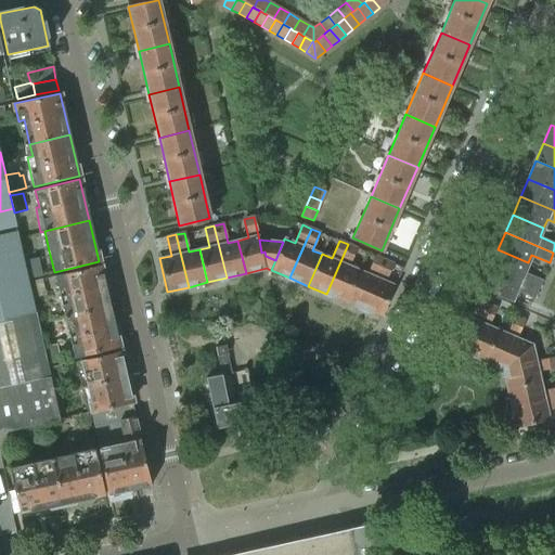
[(356,247),(348,244),(326,294),(345,301),(358,270),(348,266),(356,247)]
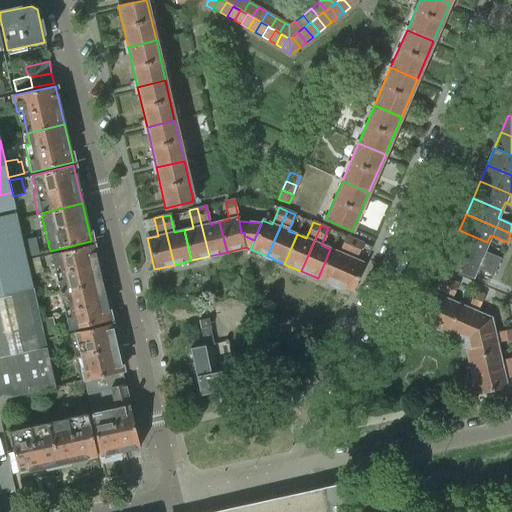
[(459,230),(452,247),(496,266),(499,258),(484,251),(487,242),(459,230)]
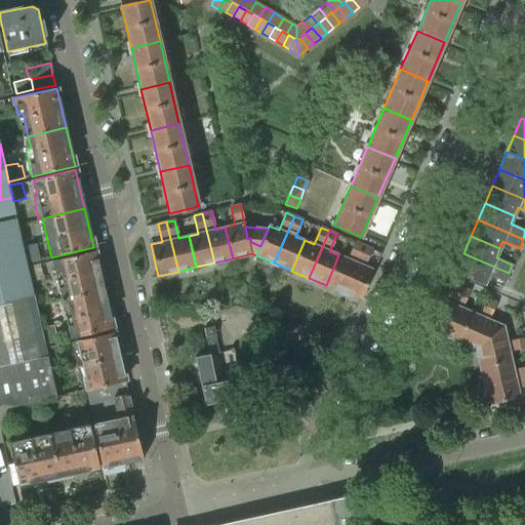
[(326,285),(344,292),(363,246),(355,242),(348,259),(338,255),(326,285)]
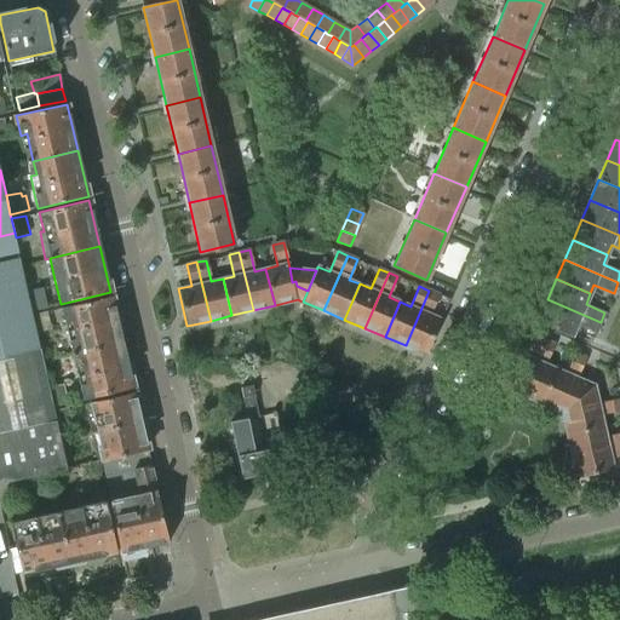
[(34,314),(50,310),(45,288),(29,292),(34,314)]
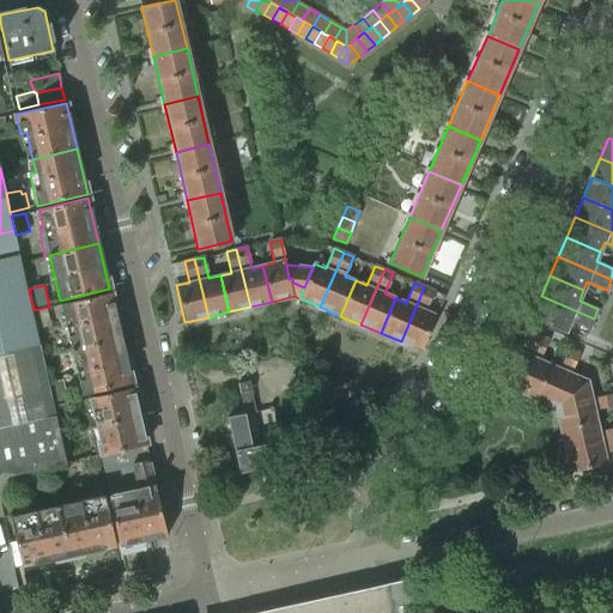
[(434,291),(424,287),(401,341),(420,350),(435,315),(425,311),(434,291)]
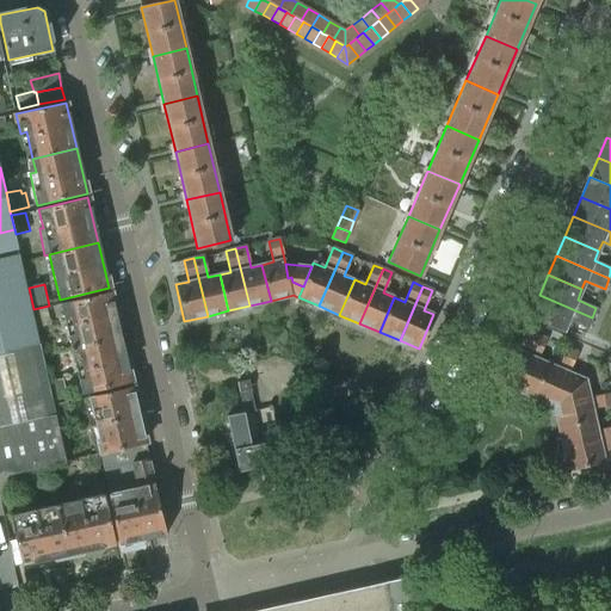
[(110,292),(60,303),(63,318),(68,335),(71,349),(121,338),(110,292)]
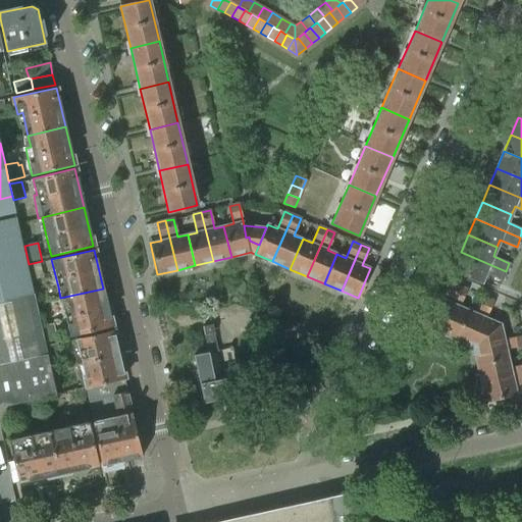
[(502,280),(506,271),(461,252),(454,269),(482,281),(485,273),(502,280)]
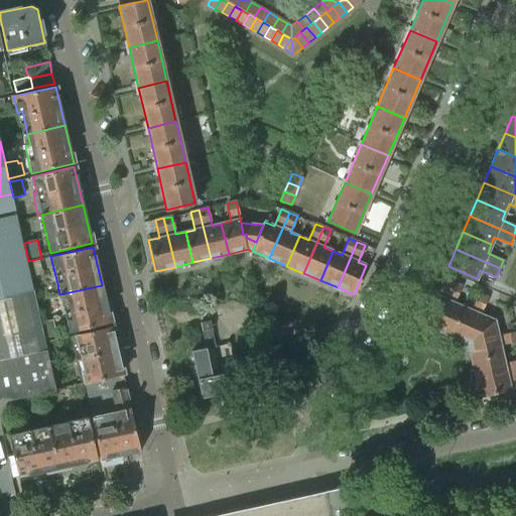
[(415,320),(433,329),(453,283),(445,279),(438,296),(427,291),(415,320)]
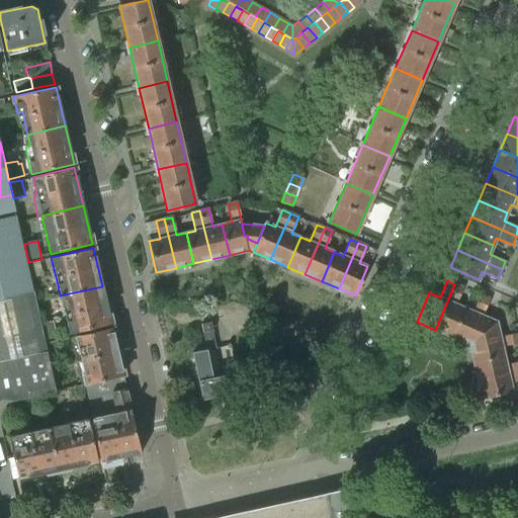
[(435,330),(452,337),(464,308),(455,304),(462,287),(454,284),(435,330)]
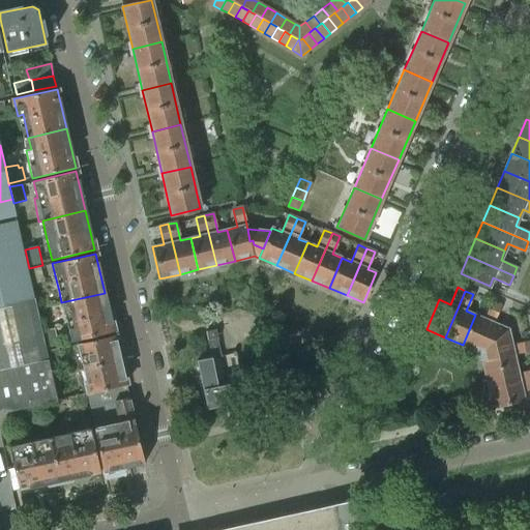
[(105,293),(61,302),(64,314),(69,313),(72,328),(67,329),(70,342),(113,331),(105,293)]
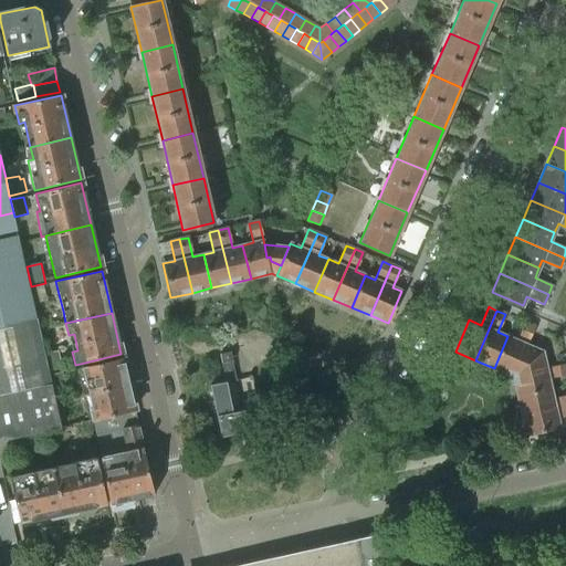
[(44,354),(37,317),(0,326),(0,441),(60,428),(52,391),(49,375),(48,370),(44,354)]
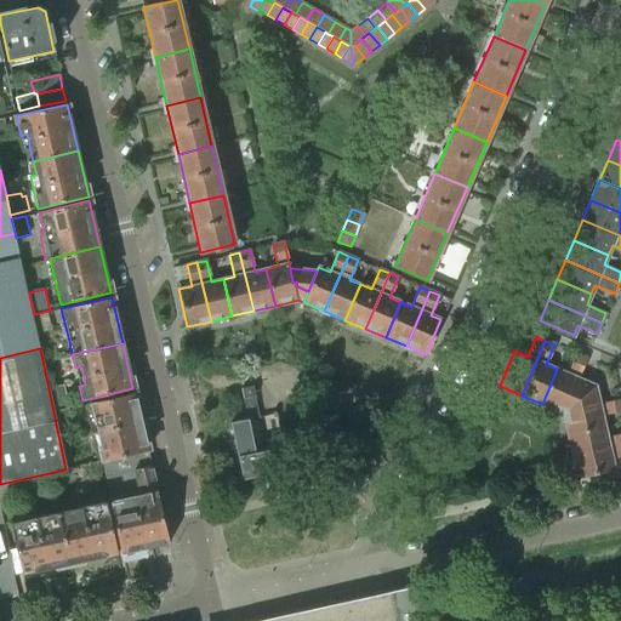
[(557,369),(542,404),(562,412),(596,386),(576,377),(585,358),(576,354),(568,374),(557,369)]
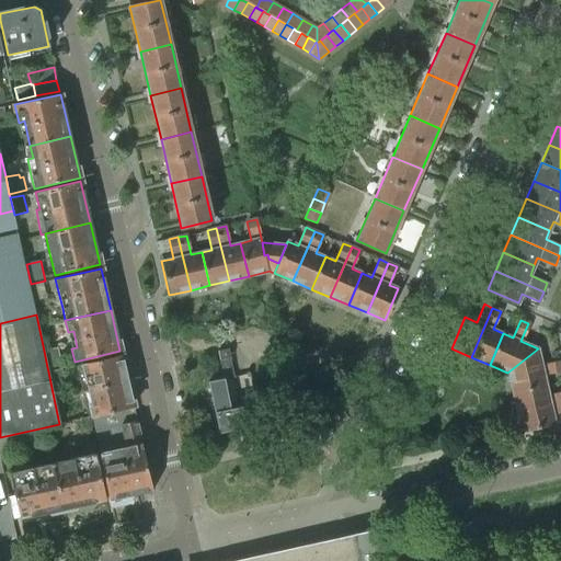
[(57,348),(44,351),(47,367),(60,365),(57,348)]
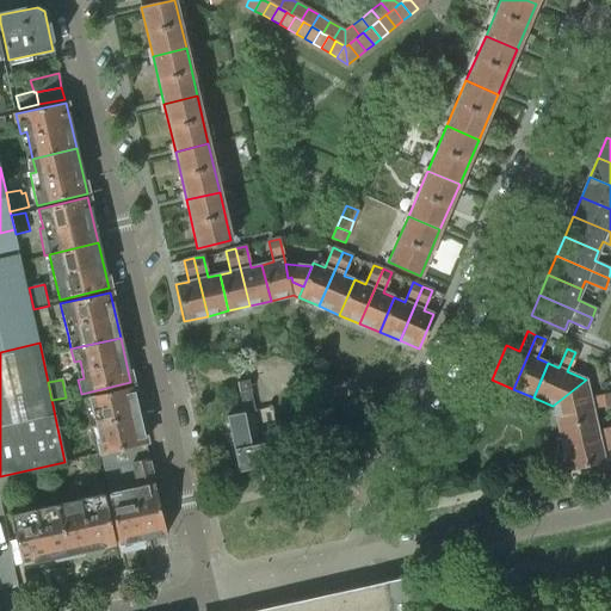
[(586,380),(553,406),(557,427),(594,419),(592,408),(610,402),(610,396),(610,394),(590,399),(586,380)]
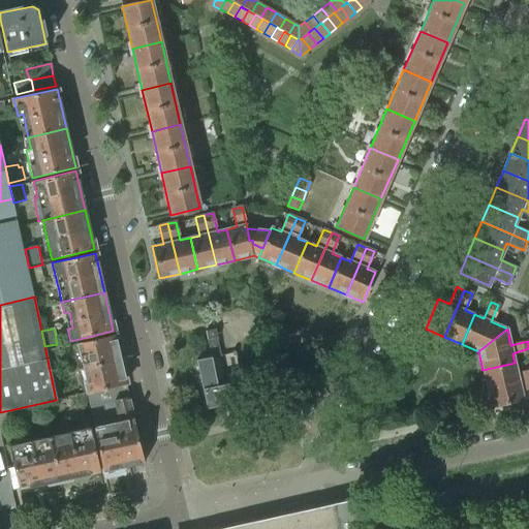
[(217,356),(221,355),(221,354),(220,354),(217,340),(217,339),(217,338),(215,330),(205,331),(210,356),(195,360),(201,389),(205,403),(201,403),(203,409),(226,404),(248,400),(247,394),(244,394),(241,380),(223,384),(217,356)]
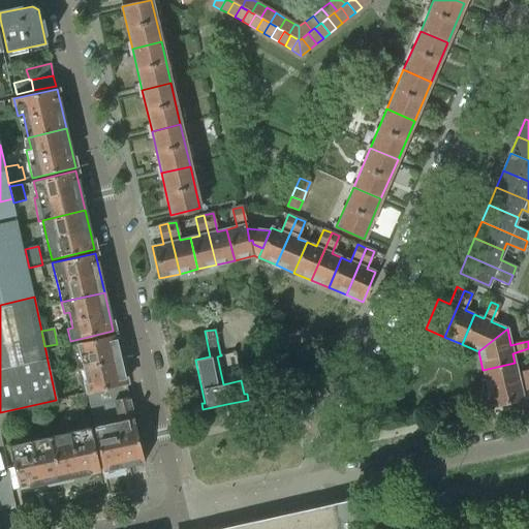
[(126,387),(114,335),(76,343),(86,382),(83,383),(85,395),(87,394),(87,395),(126,387)]
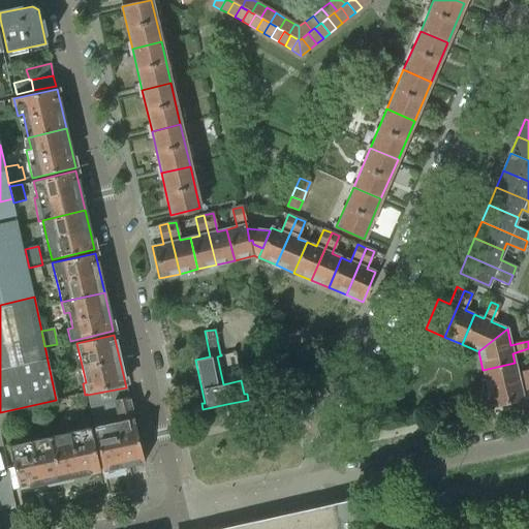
[(58,347),(45,350),(49,366),(62,364),(58,347)]
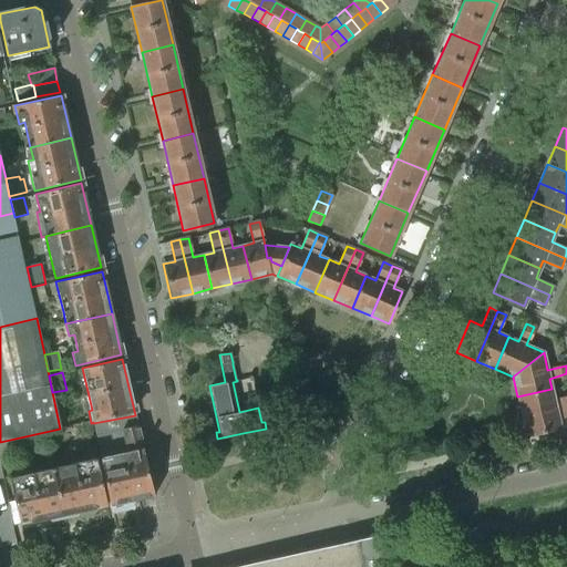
[(517,397),(522,416),(566,406),(566,397),(554,400),(552,389),(517,397)]
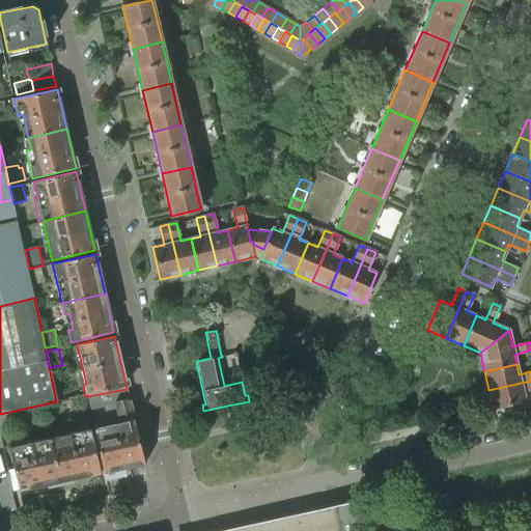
[(530,389),(530,381),(488,390),(493,410),(525,402),(523,391),(530,389)]
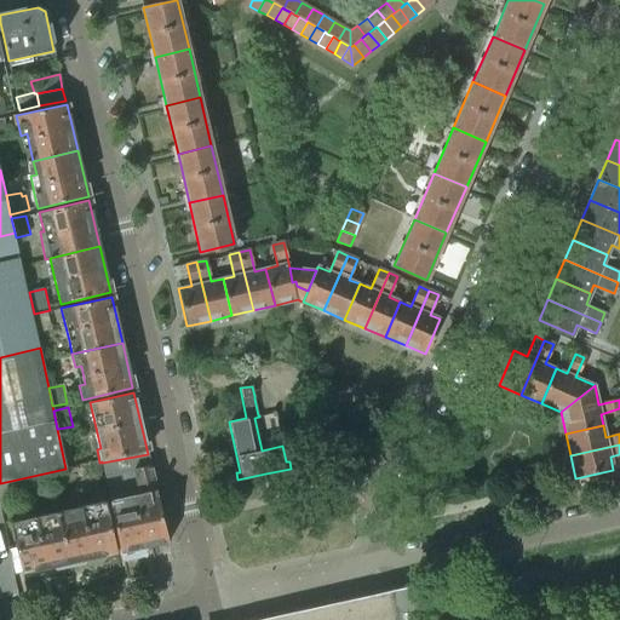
[(156,489),(148,454),(102,463),(104,477),(132,471),(137,494),(109,500),(120,552),(168,541),(156,489)]
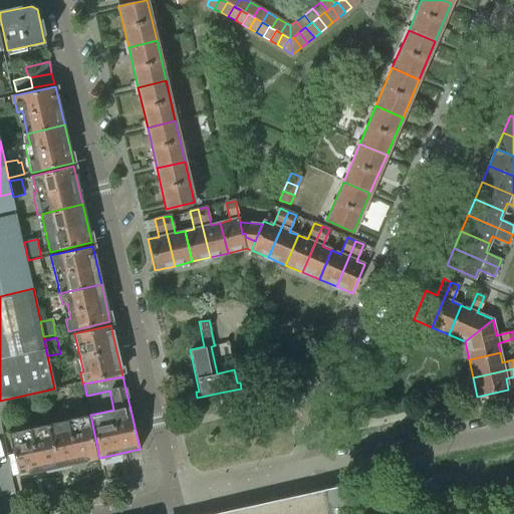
[(83,395),(80,381),(65,386),(68,399),(83,395)]
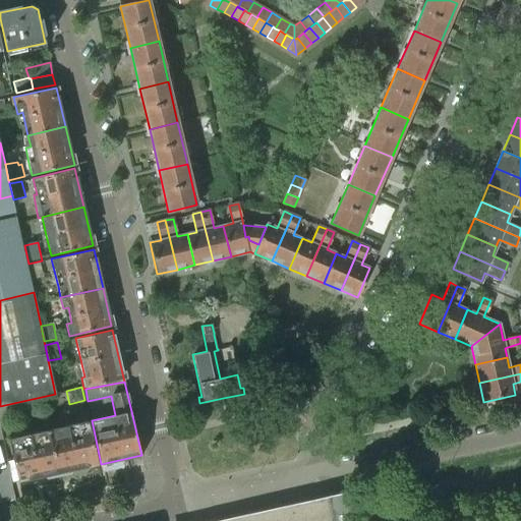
[(62,427),(49,429),(58,473),(98,465),(89,421),(69,425),(70,430),(63,431),(62,427)]
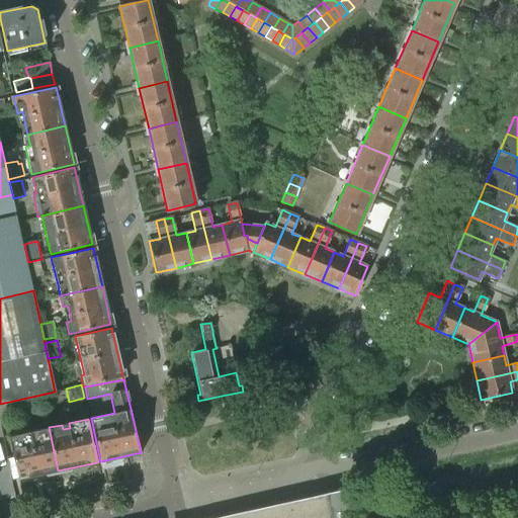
[(29,431),(7,436),(18,480),(58,470),(49,427),(37,430),(38,435),(30,436),(29,431)]
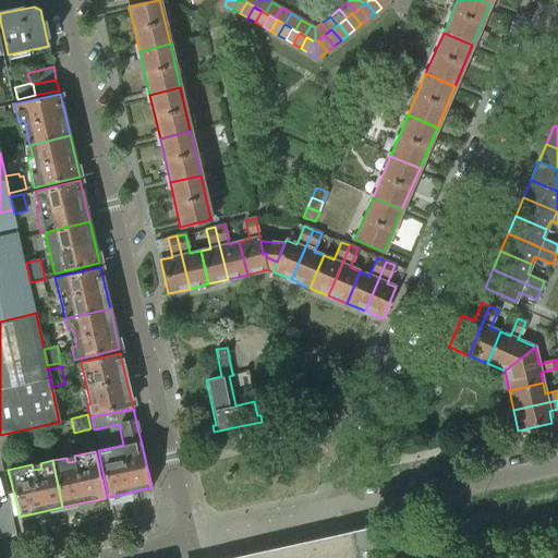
[(378,557),(375,542),(301,557),(378,557)]
